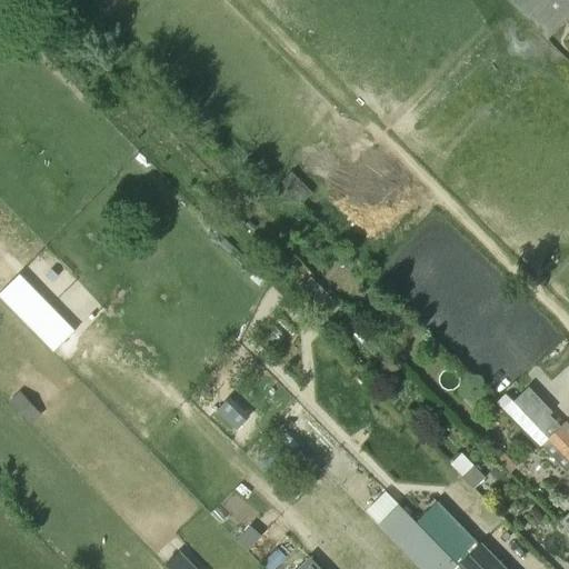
[(506,0),(547,40),(568,18),(568,0),(506,0)]
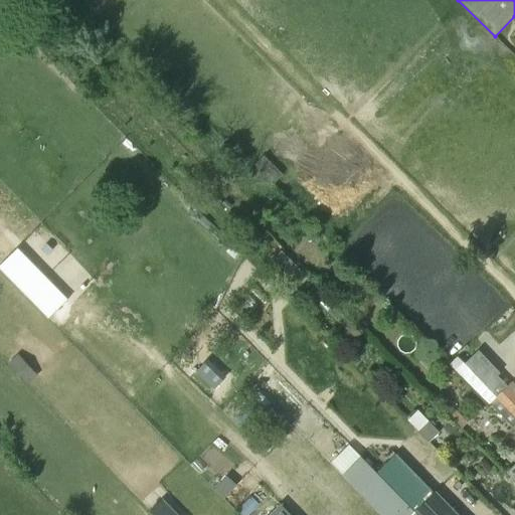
[(231,206),(225,200),(221,204),(227,210),(231,206)]
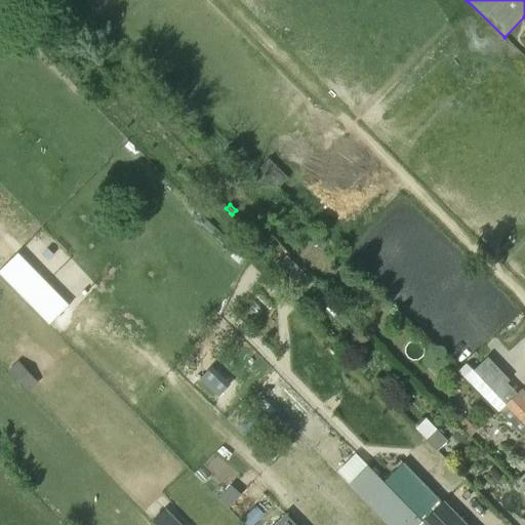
[(0,236),(0,267),(50,322),(70,305),(4,234),(0,236)]
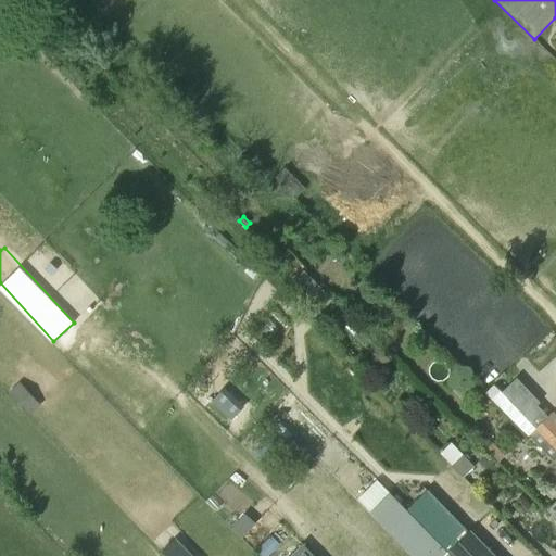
[(327,294),(303,272),(292,283),(316,306),(327,294)]
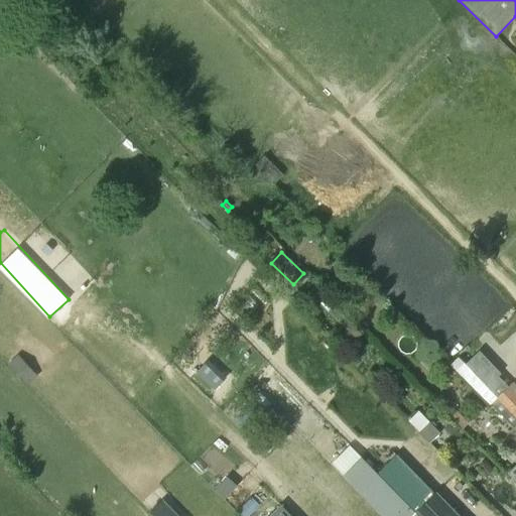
[(480,351),(465,365),(488,387),(499,377),(502,374),(480,351)]
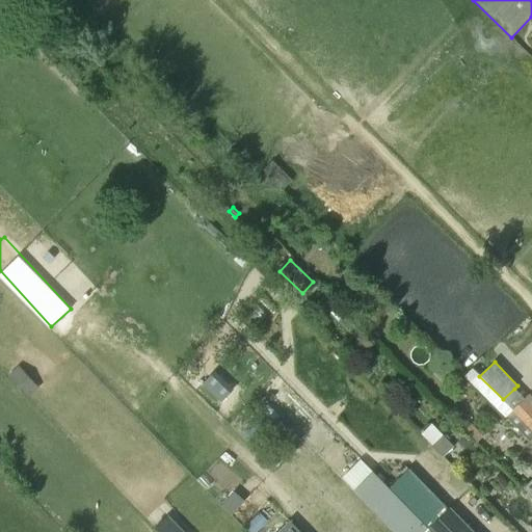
[(214,369),(204,386),(221,397),(232,380),(214,369)]
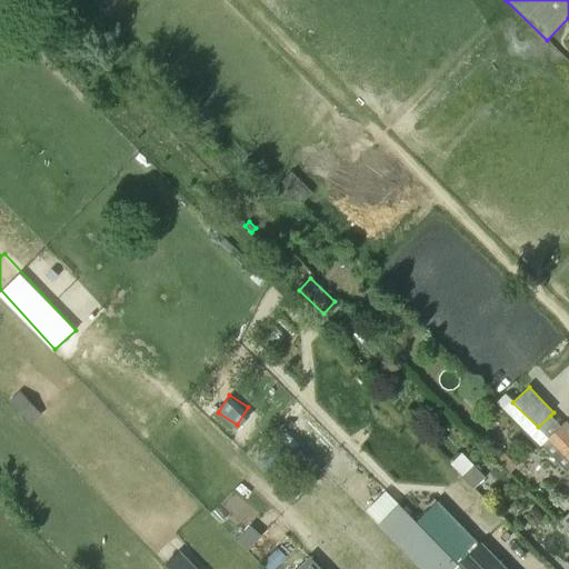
[(567,472),(568,469),(568,435),(561,427),(549,438),(550,439),(541,447),(567,472)]
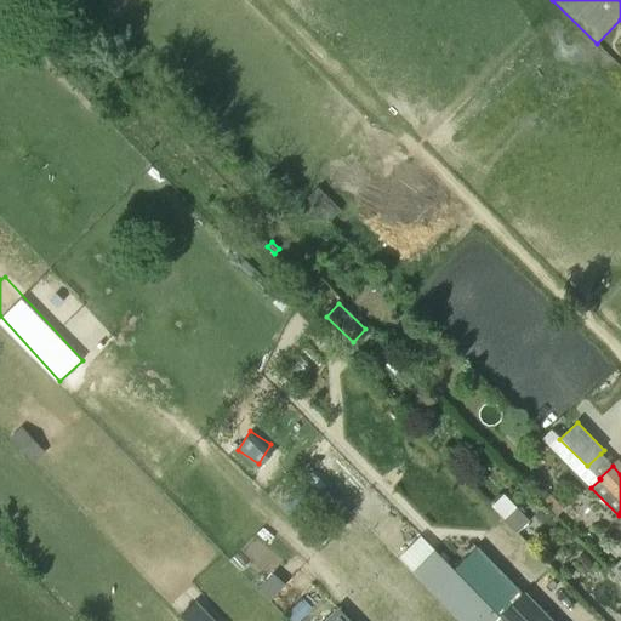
[(493,506),(505,519),(517,508),(503,495),(493,506)]
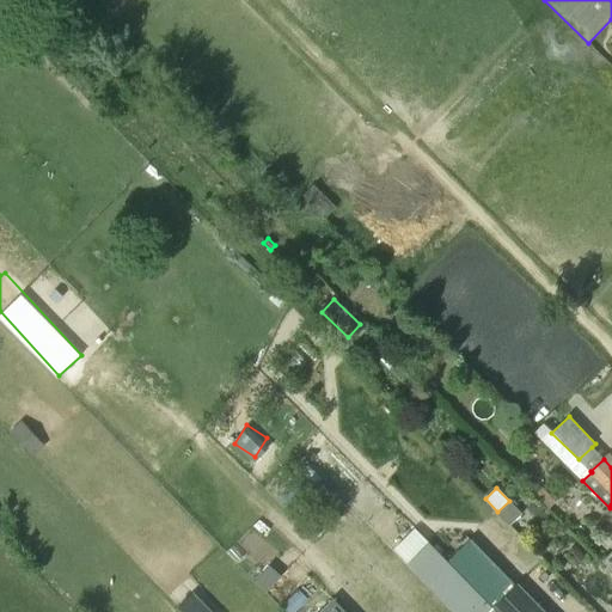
[(357,508),(371,495),(363,489),(352,501),(357,508)]
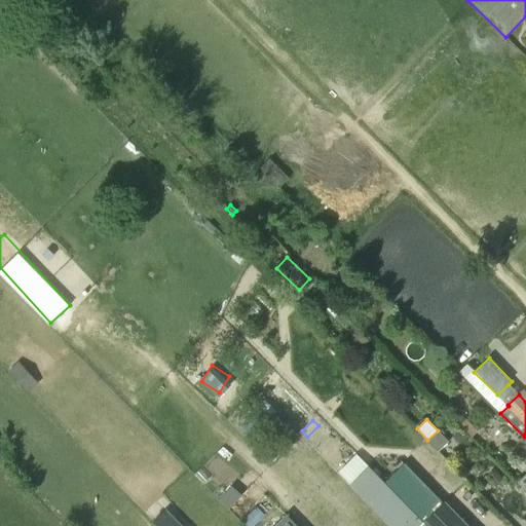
[(445,434),(442,429),(440,431),(438,430),(427,440),(439,451),(449,441),(443,436),(445,434)]
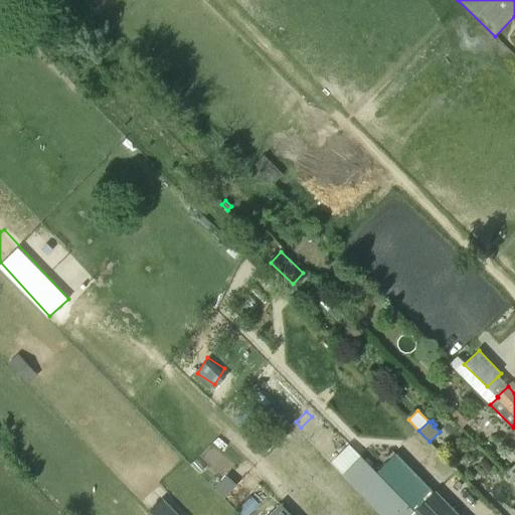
[(449,434),(456,426),(449,420),(443,427),(449,434)]
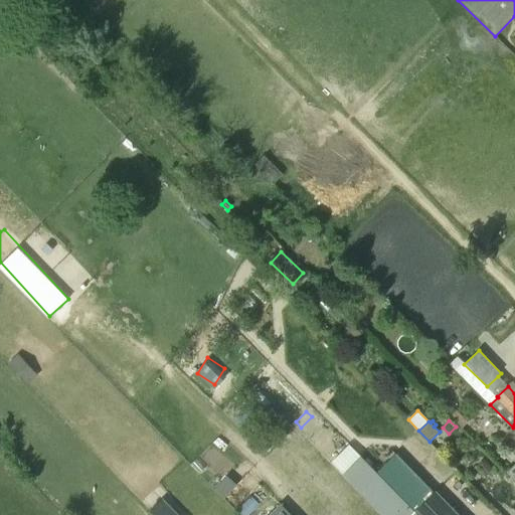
[(342,475),(381,514),(409,514),(412,512),(359,458),(342,475)]
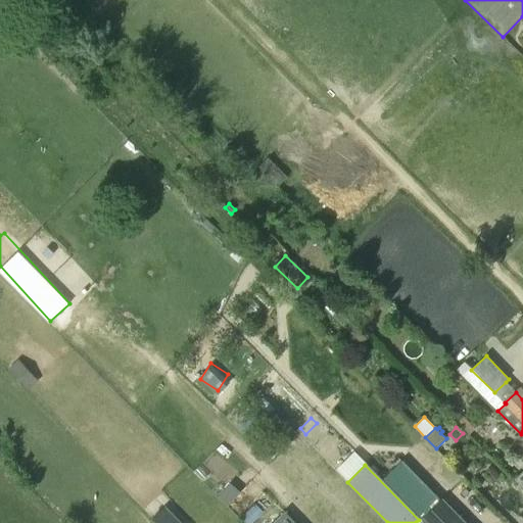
[(522,471),(514,480),(522,488),(522,471)]
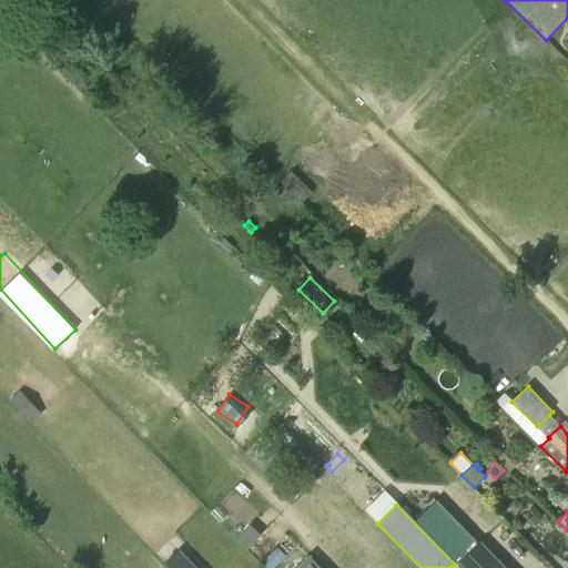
[(496,549),(505,539),(500,536),(506,530),(497,524),(484,540),(496,549)]
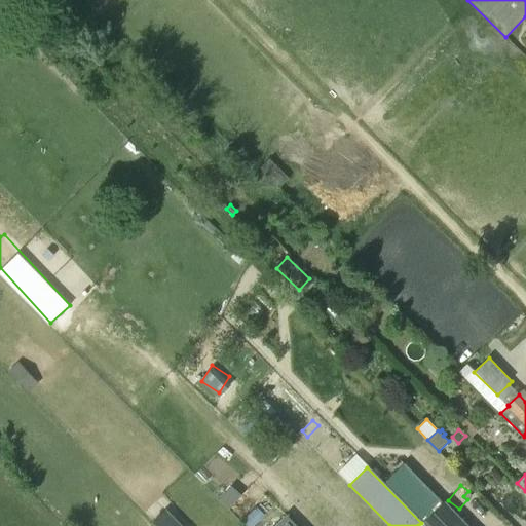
[(424,525),(468,525),(444,501),(422,523),(424,525)]
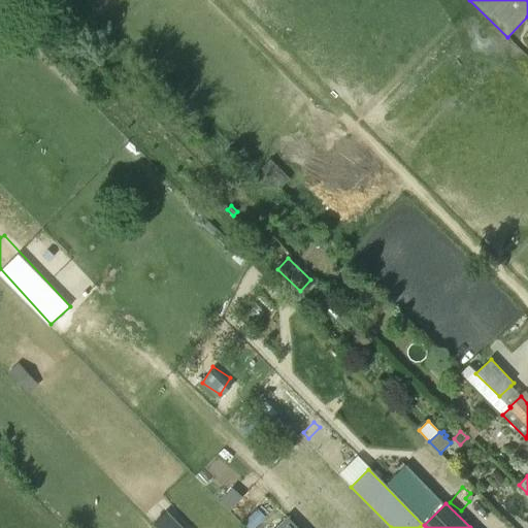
[(155,523),(159,527),(188,527),(169,509),(155,523)]
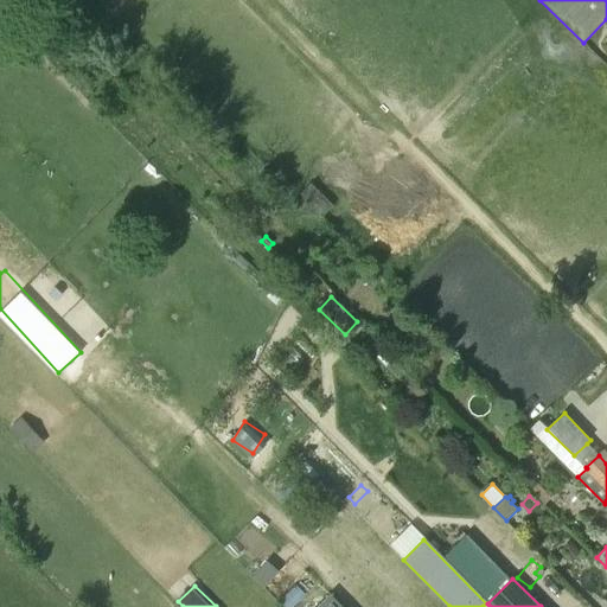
[(340,606),(328,593),(313,606),(340,606)]
